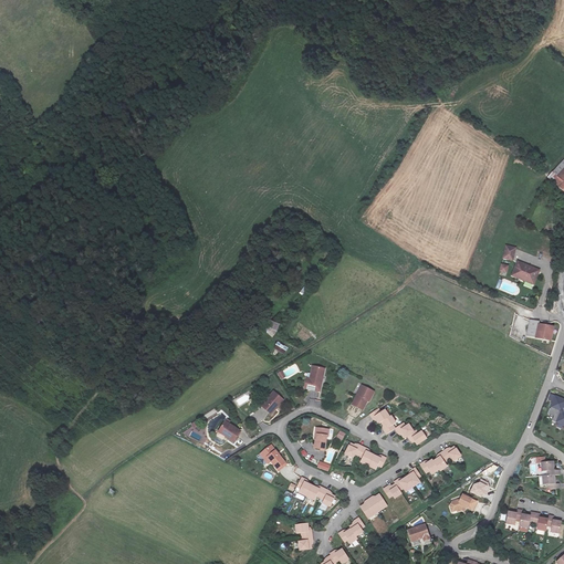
[(518,248),(508,246),(505,258),(514,260),(518,248)]
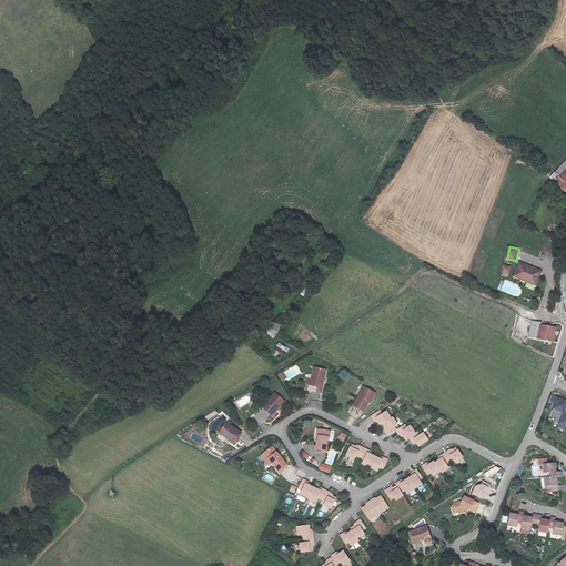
[(542,271),(521,261),(515,274),(537,283),(542,271)]
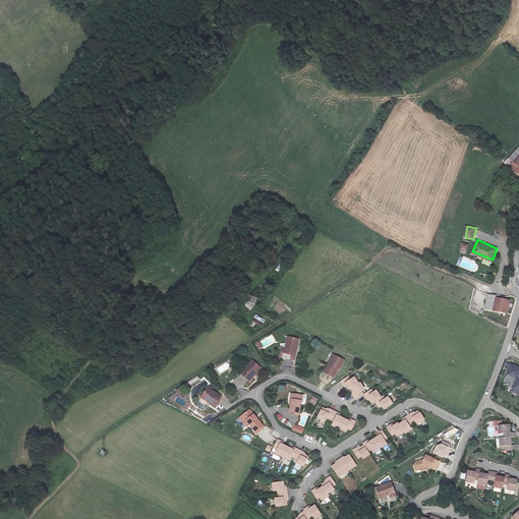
[(461,247),(468,249),(470,242),(463,240),(461,247)]
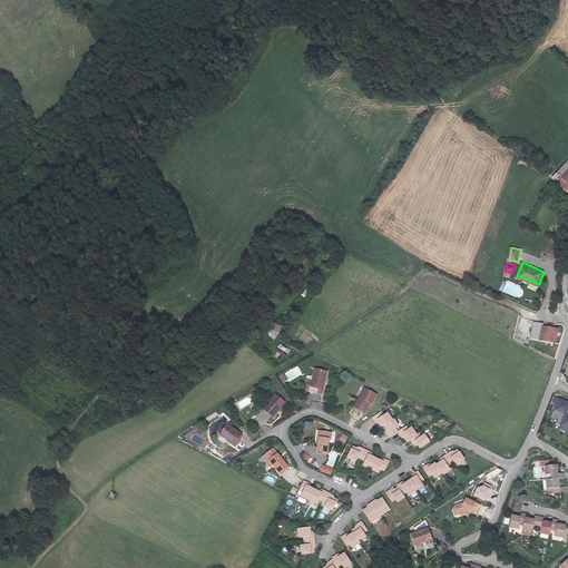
[(541,339),(544,326),(545,323),(535,320),(531,335),(541,339)]
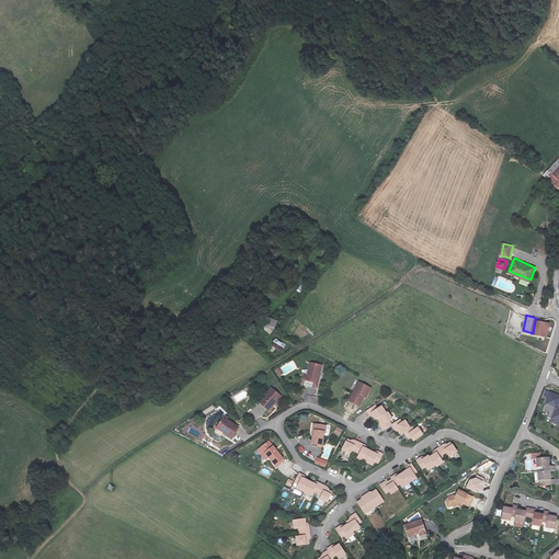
[(271,317),(269,324),(277,327),(278,319),(271,317)]
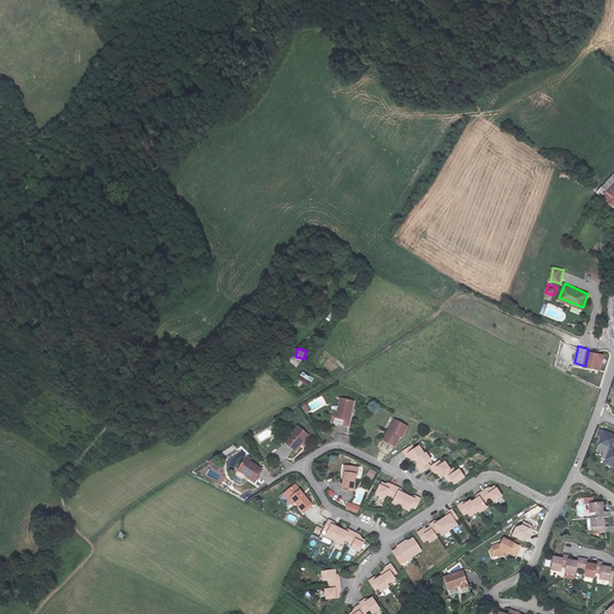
[(604,356),(588,353),(585,366),(600,370),(604,356)]
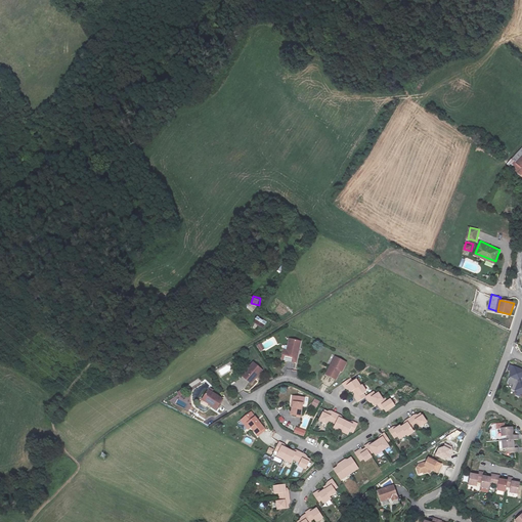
[(259,314),(257,317),(266,323),(268,320),(259,314)]
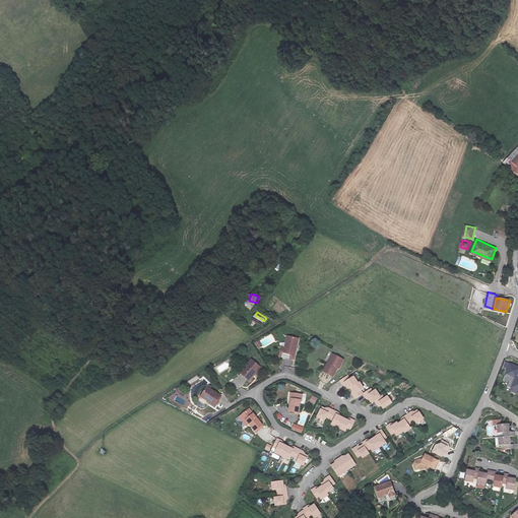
[(261,329),(264,323),(255,318),(252,323),(261,329)]
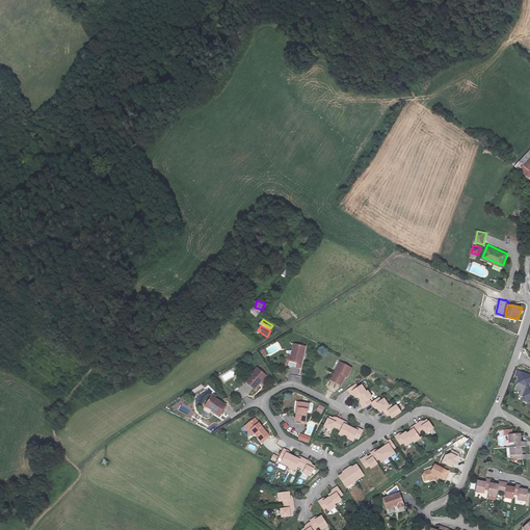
[(297,370),(300,349),(291,347),(289,360),(285,359),(283,368),(297,370)]
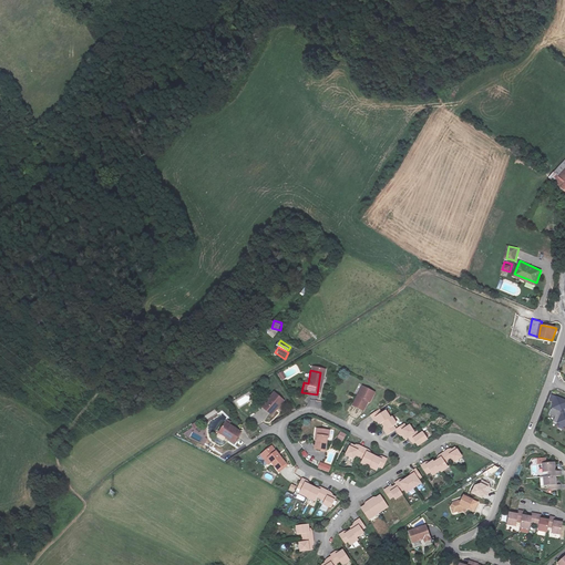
[(369,393),(359,388),(353,398),(352,397),(347,406),(358,411),(362,402),(363,402),(369,393)]
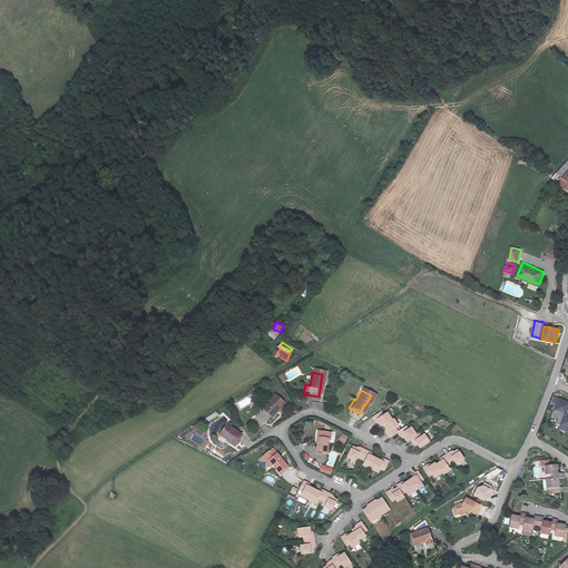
[(286,402),(277,394),(265,408),(273,414),(278,409),(278,410),(286,402)]
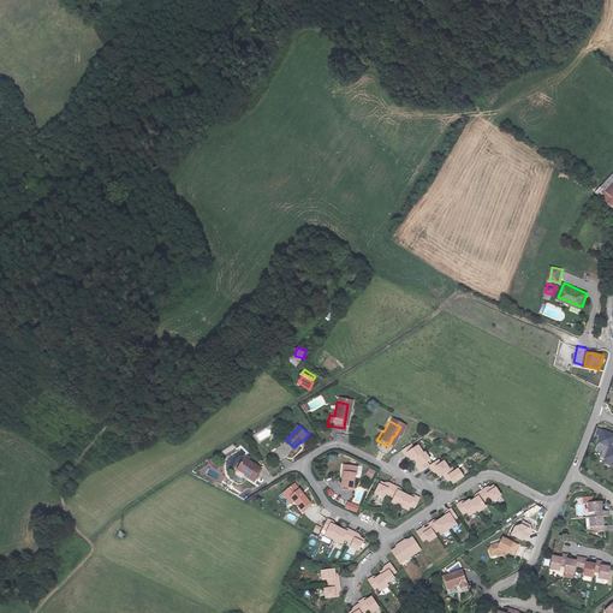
[(338,440),(350,441),(351,433),(339,432),(338,440)]
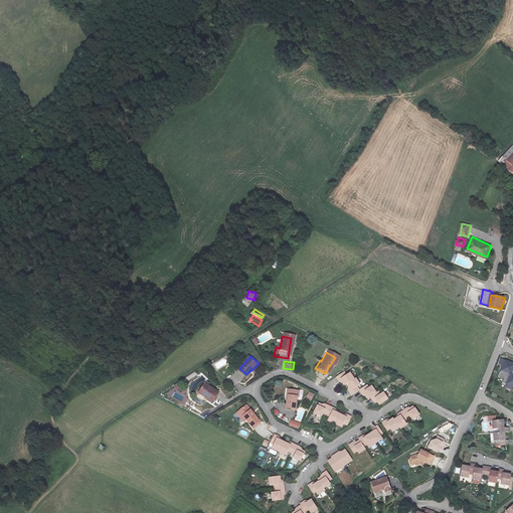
[(512,367),(503,363),(499,373),(506,376),(507,378),(504,386),(512,390),(512,378),(510,377),(510,374),(512,369),(512,367)]
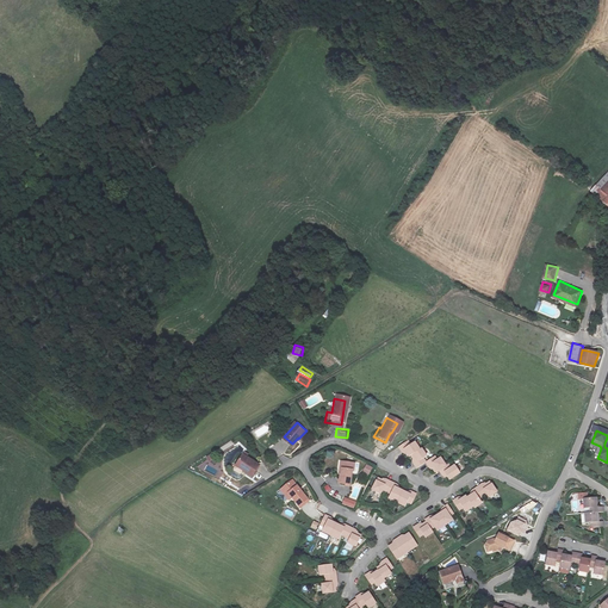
[(409,454),(417,447),(413,441),(409,444),(405,439),(396,445),(401,451),(403,448),(408,456),(409,454)]
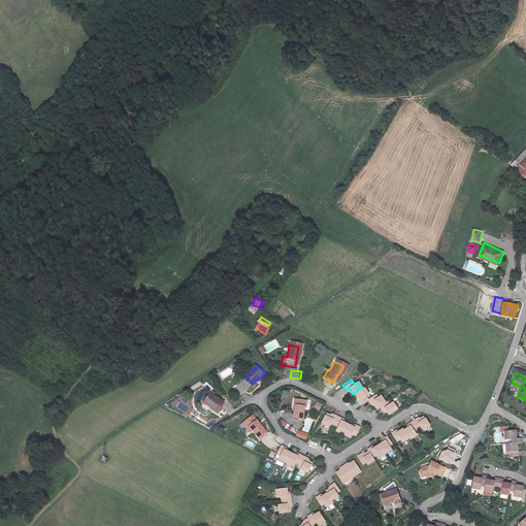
[(519,386),(512,383),(508,389),(514,391),(513,395),(517,396),(520,388),(519,386)]
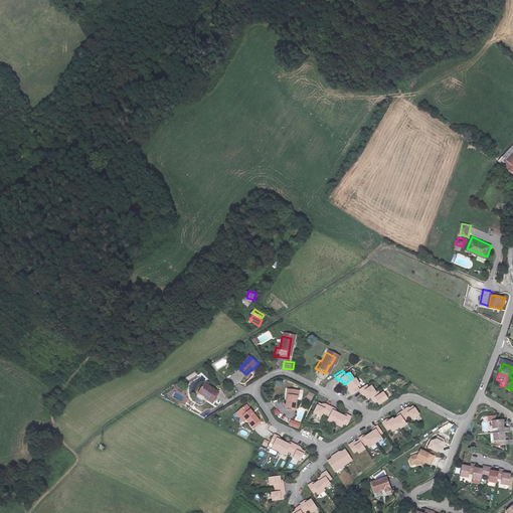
[(353,376),(352,377),(345,383),(349,388),(347,389),(350,394),(358,389),(355,385),(358,383),(353,376)]
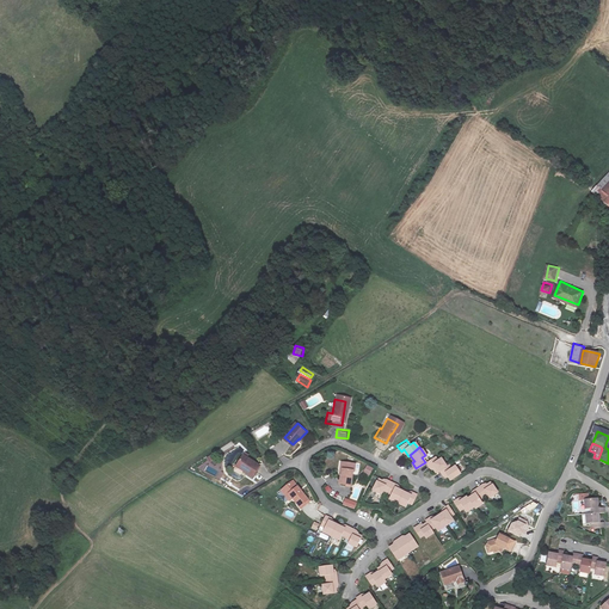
[(254,475),(260,462),(244,454),(238,465),(245,468),(245,469),(254,475)]
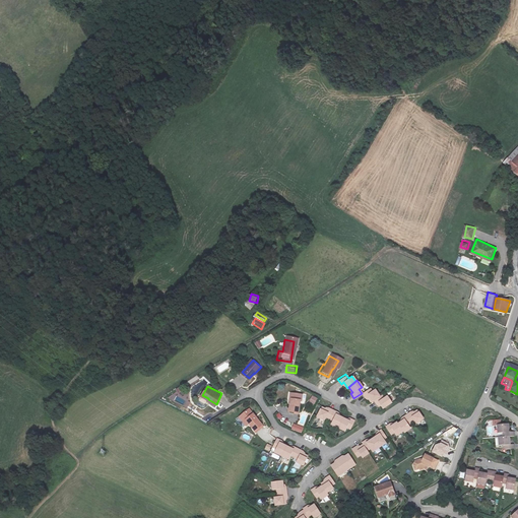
[(370,401),(373,398),(379,395),(374,388),(372,390),(369,387),(362,393),(365,396),(366,395),(370,401)]
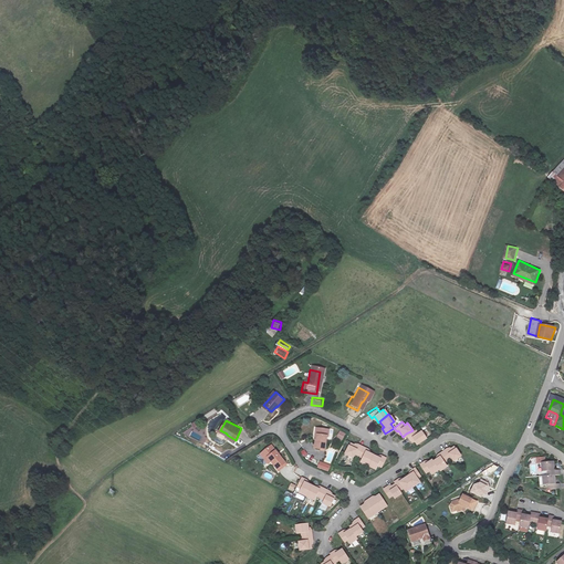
[(329,434),(329,427),(317,427),(317,438),(316,438),(315,448),(326,448),(327,434),(329,434)]
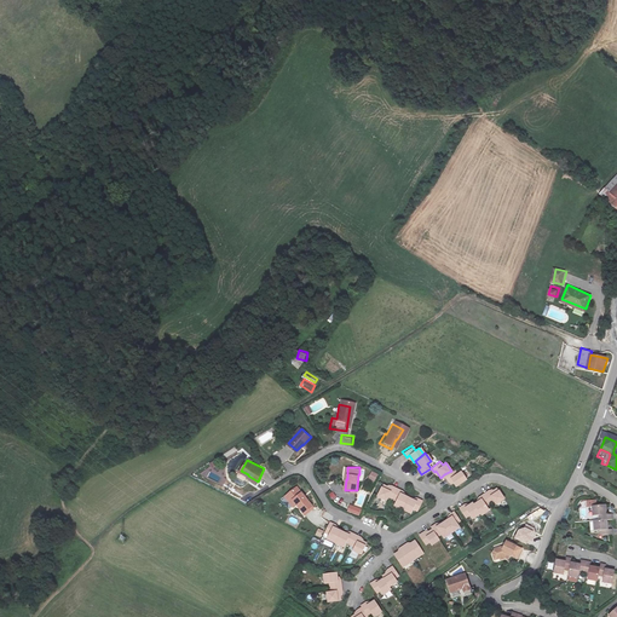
[(454,468),(451,471),(444,474),(448,480),(450,478),(455,484),(466,477),(461,470),(456,472),(454,468)]
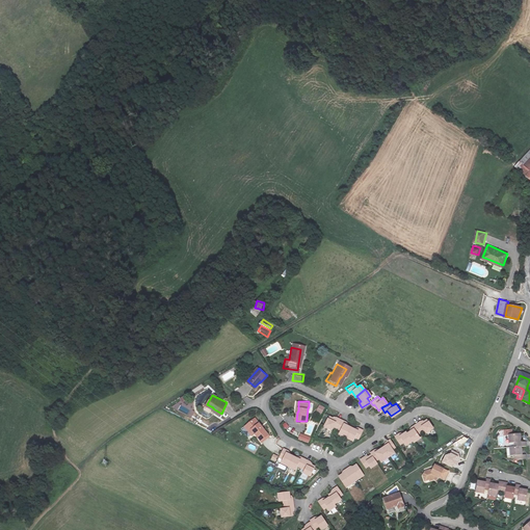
[(322,408),(316,405),(313,412),(319,415),(322,408)]
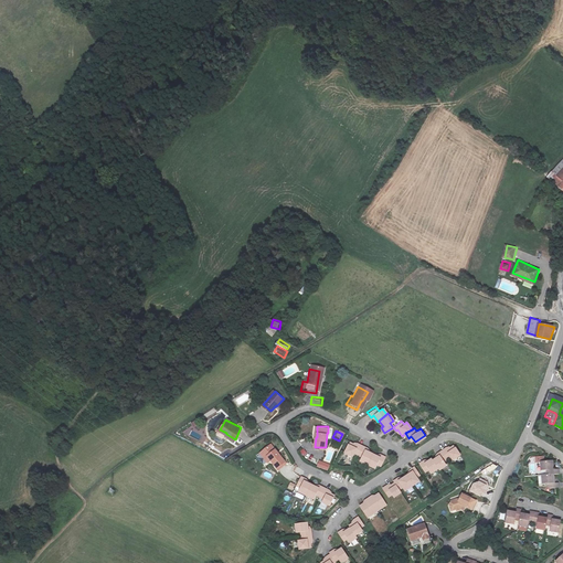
[(353,453),(357,455),(361,445),(357,443),(356,445),(349,442),(343,453),(351,456),(353,453)]
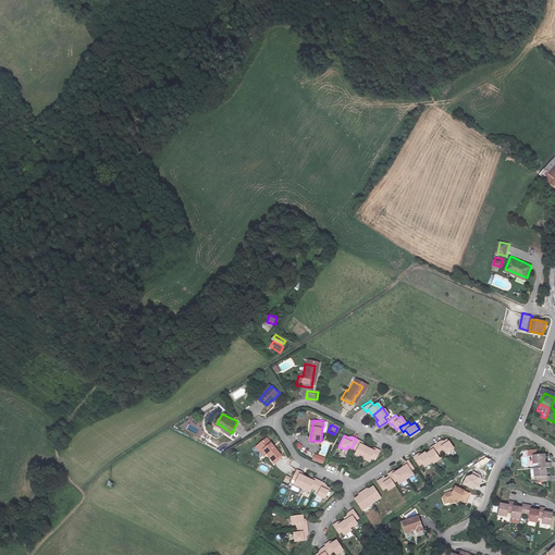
[(274,458),(282,453),(270,438),(268,439),(267,438),(260,443),(264,448),(266,447),(274,458)]
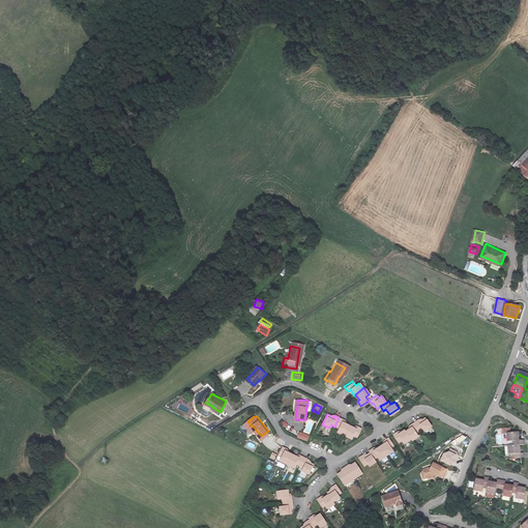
[(303,437),(309,439),(318,419),(312,416),(303,437)]
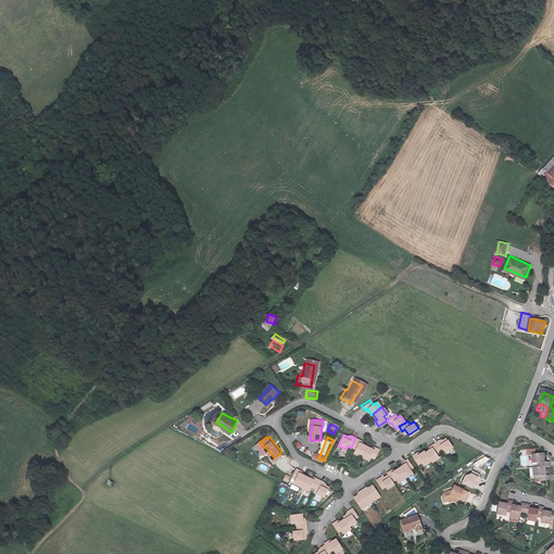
[(439,439),(435,442),(440,450),(443,448),(445,451),(452,445),(445,437),(440,440),(439,439)]
